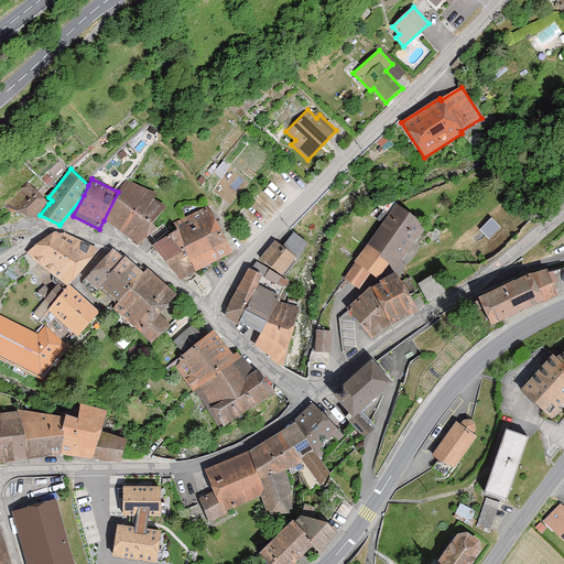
[(118,192),(104,220),(140,246),(158,230),(151,225),(166,207),(154,201),(156,194),(125,180),(118,192)]
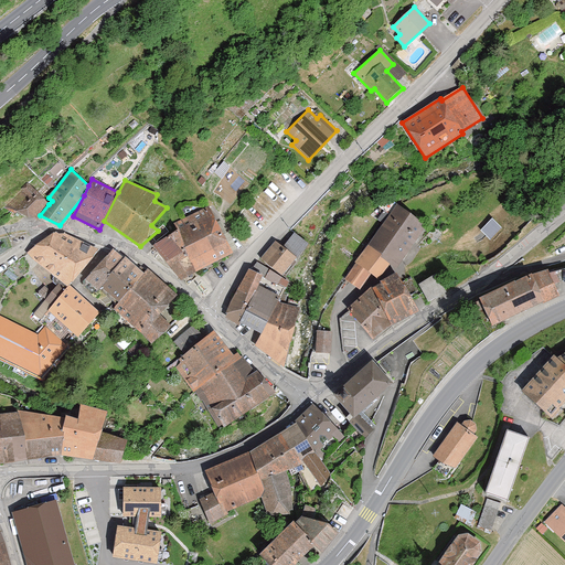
[(49,204),(28,182),(21,188),(24,190),(8,206),(29,219),(36,220),(40,215),(49,204)]
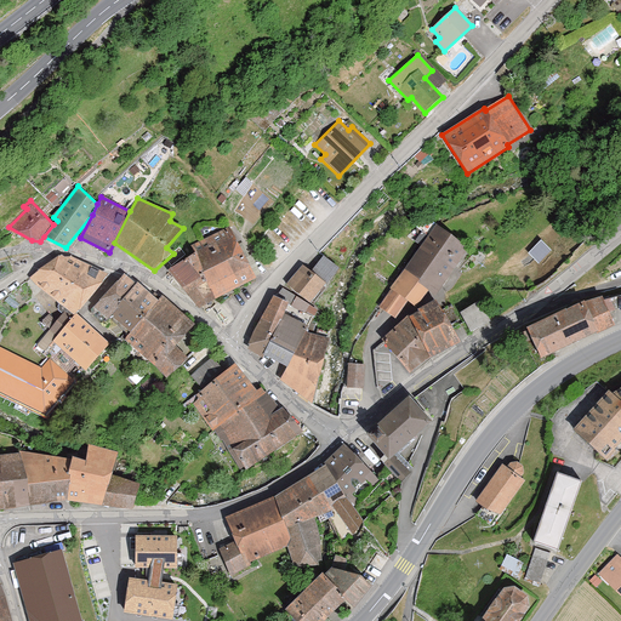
[(380,308),(397,319),(409,301),(411,303),(423,298),(428,291),(436,296),(468,249),(436,226),(380,307),(380,308)]
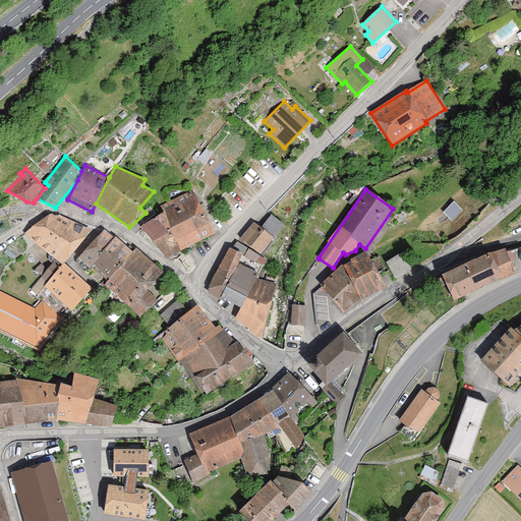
[(161,206),(165,213),(184,249),(215,234),(191,190),(161,206)]
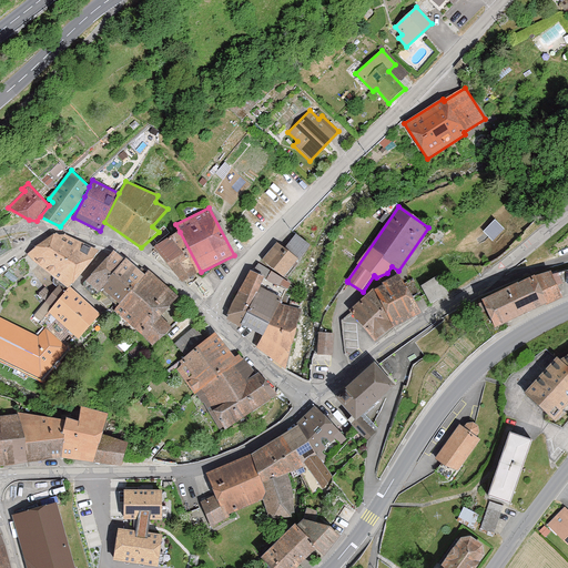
[(496,216),(485,230),(497,240),(508,227),(496,216)]
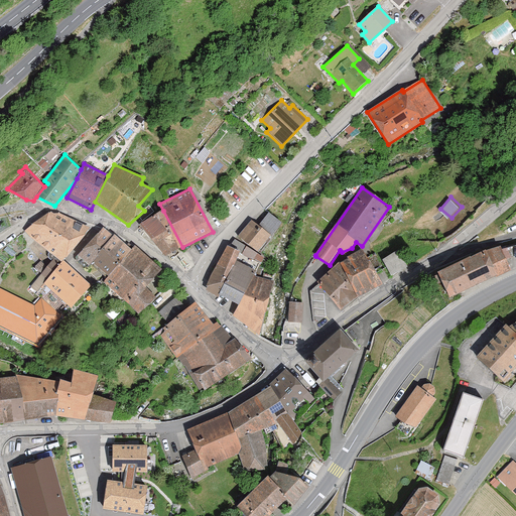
[(182,247),(163,211),(140,225),(165,256),(182,247)]
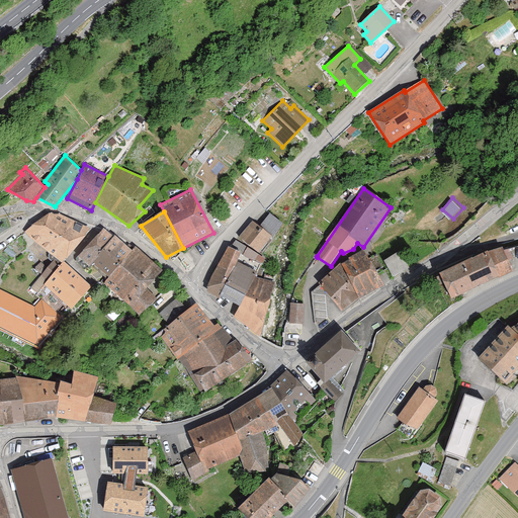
[(240,238),(258,253),(282,224),(270,213),(259,227),(253,222),(240,238)]
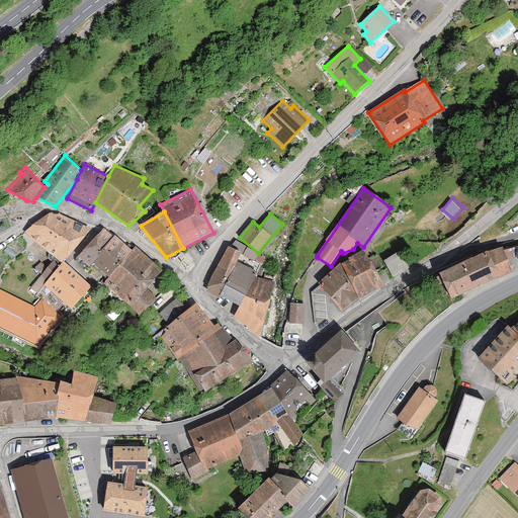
[(25,234),(62,263),(66,257),(68,258),(89,229),(69,219),(53,218),(39,222),(25,234)]
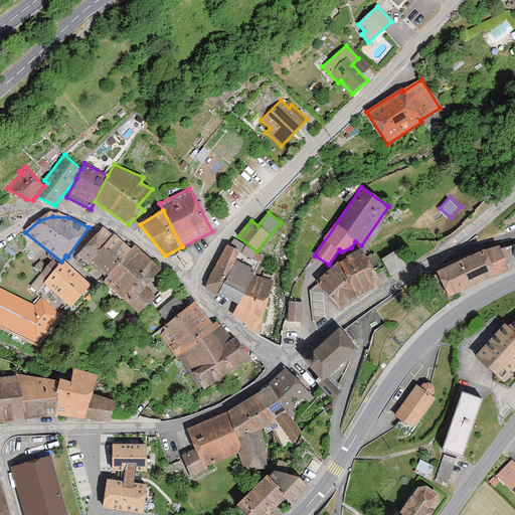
[(93,263),(109,277),(132,250),(114,234),(112,236),(103,228),(79,254),(91,265),(93,263)]
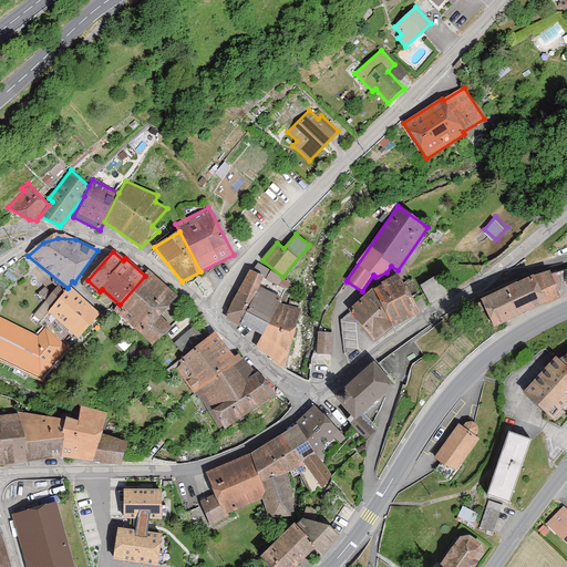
[(253,275),(249,272),(225,318),(240,327),(241,325),(260,334),(256,348),(285,368),(300,312),(278,301),(285,289),(278,286),(281,279),(258,264),(253,275)]
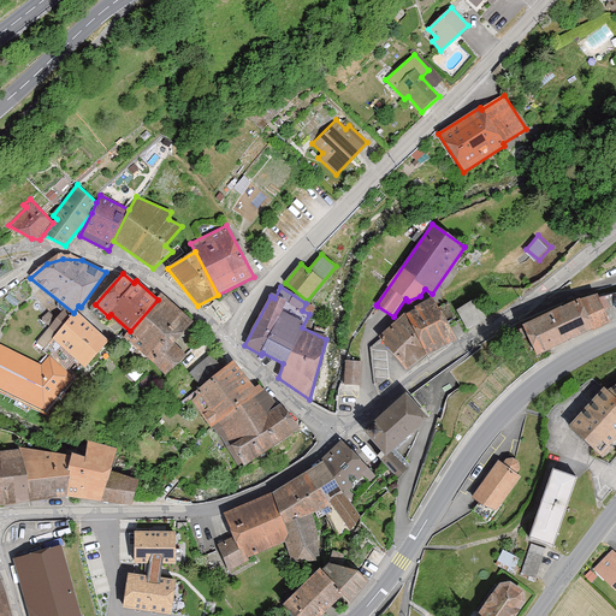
[(523,326),(538,355),(609,323),(597,297),(596,294),(523,326)]
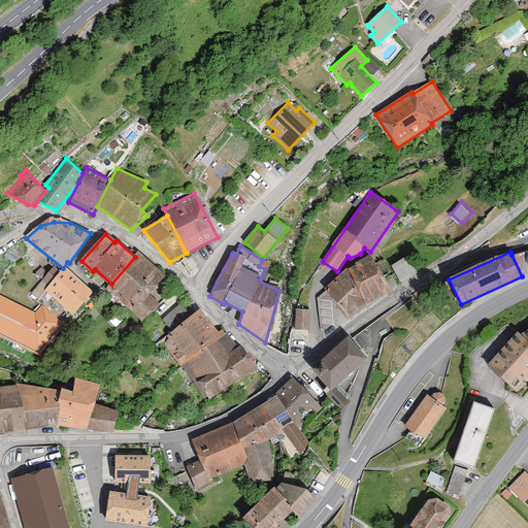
[(106,289),(143,322),(159,304),(149,295),(164,276),(138,253),(135,257),(111,284),(106,289)]
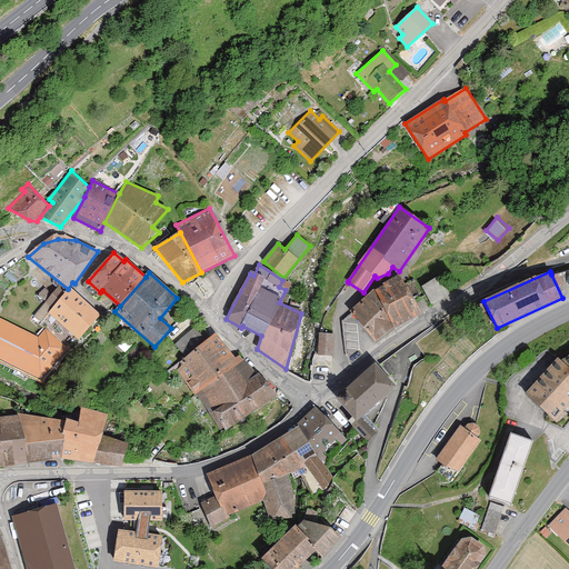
[(372,291),(350,311),(352,312),(376,341),(400,325),(421,315),(400,277),(372,291)]
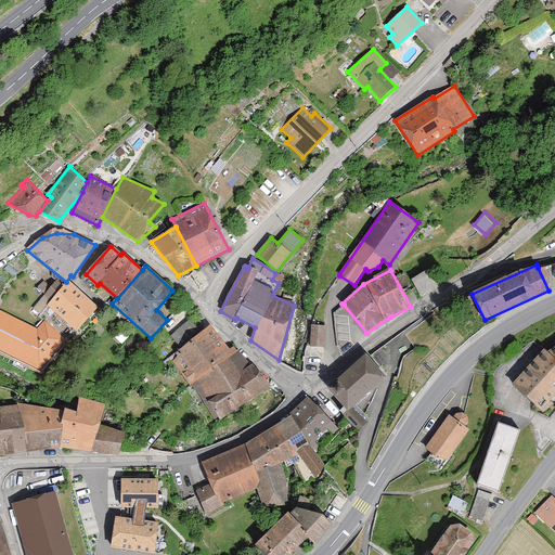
[(412,280),(421,296),(438,287),(429,270),(412,280)]
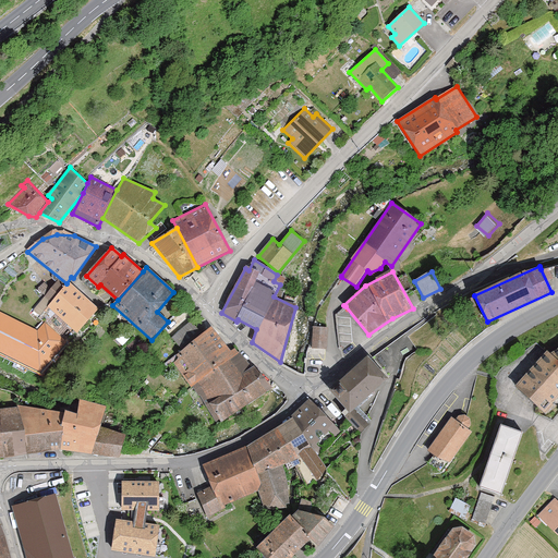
[(45,323),(64,341),(75,330),(76,331),(98,308),(70,283),(65,288),(58,281),(45,296),(52,303),(39,317),(45,323)]
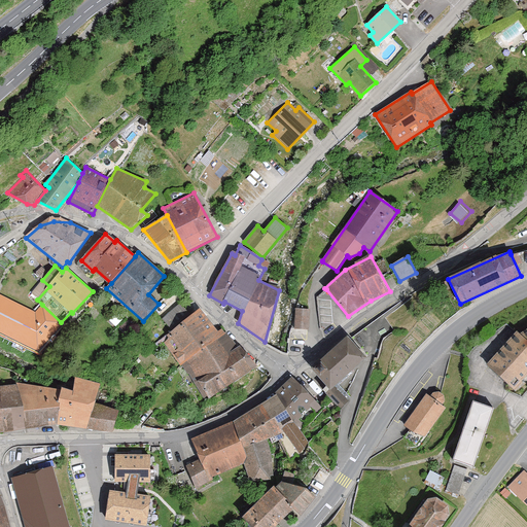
[(0,294),(0,332),(38,353),(63,324),(61,322),(42,305),(35,313),(0,294)]
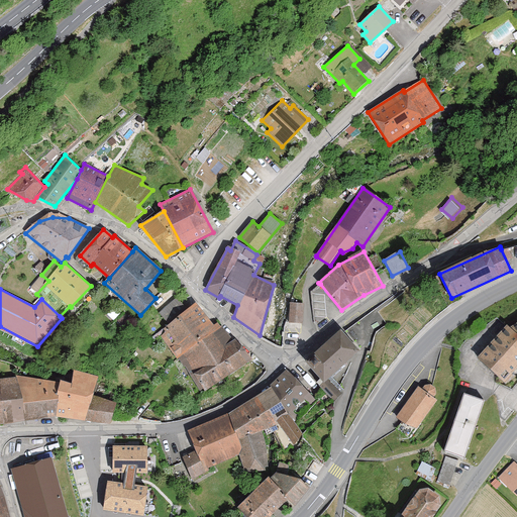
[(178,358),(217,329),(193,307),(187,310),(176,298),(162,312),(172,322),(164,329),(166,332),(161,336),(177,358),(178,358)]
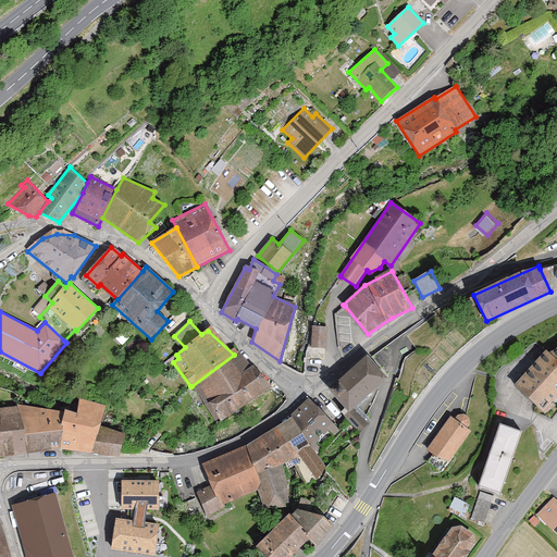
[(313,347),(325,347),(326,326),(313,326),(313,347)]
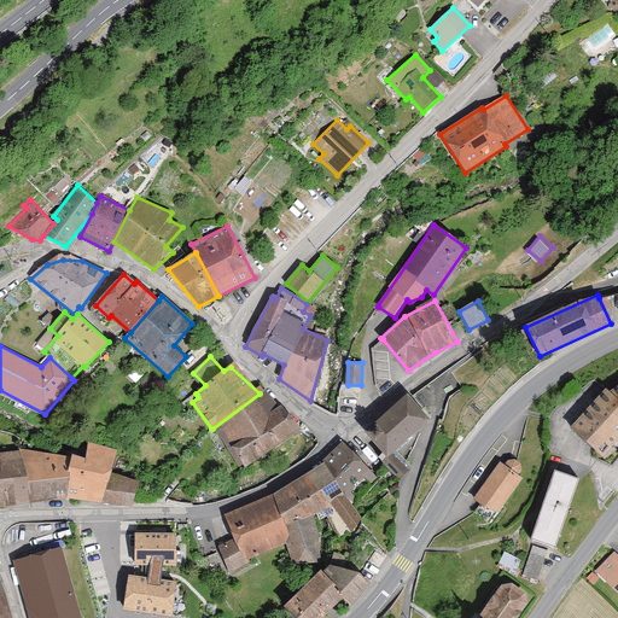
[(596,450),(604,456),(613,447),(612,445),(614,442),(617,437),(617,388),(610,392),(607,390),(572,427),(596,450)]
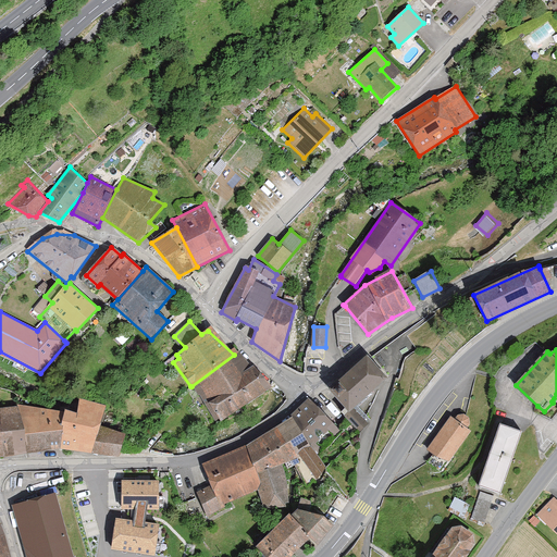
[(221,420),(271,388),(252,367),(250,369),(234,355),(192,386),(198,396),(200,395),(209,409),(212,407),(221,420)]
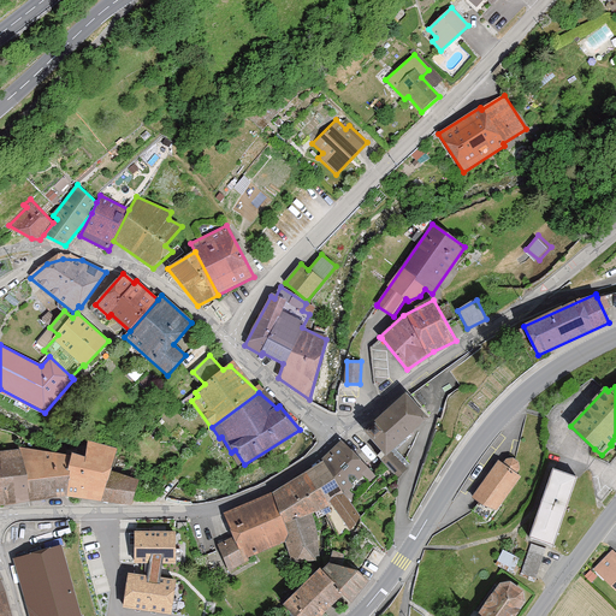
[(410,396),(408,394),(365,433),(383,452),(378,457),(397,478),(407,469),(391,452),(430,416),(410,396)]
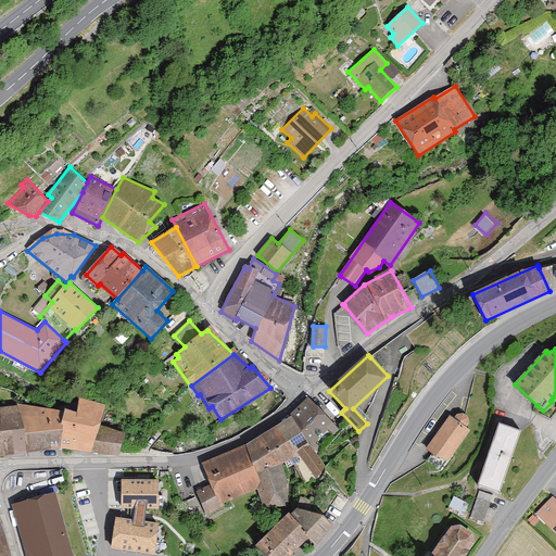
[(77,413),(55,411),(57,449),(95,453),(100,425),(105,405),(79,399),(77,413)]
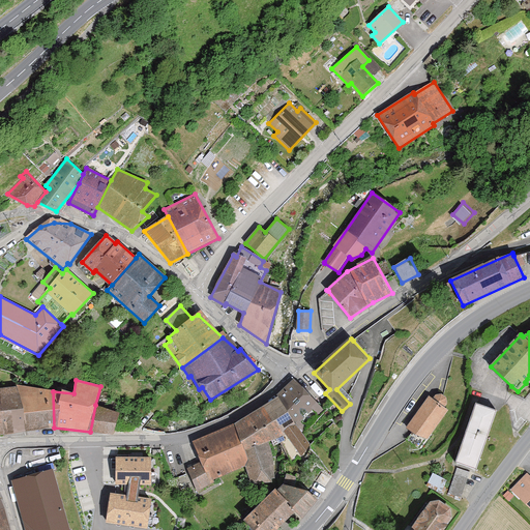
[(296,382),(276,399),(300,432),(322,409),(296,382)]
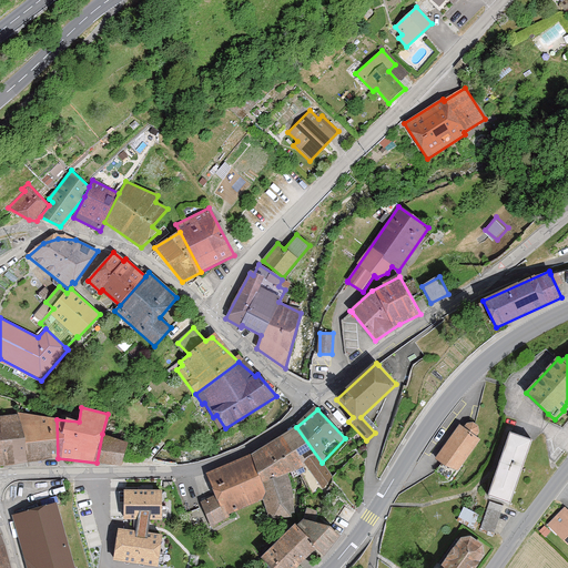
[(20,414),(10,415),(20,462),(58,458),(57,419),(20,414)]
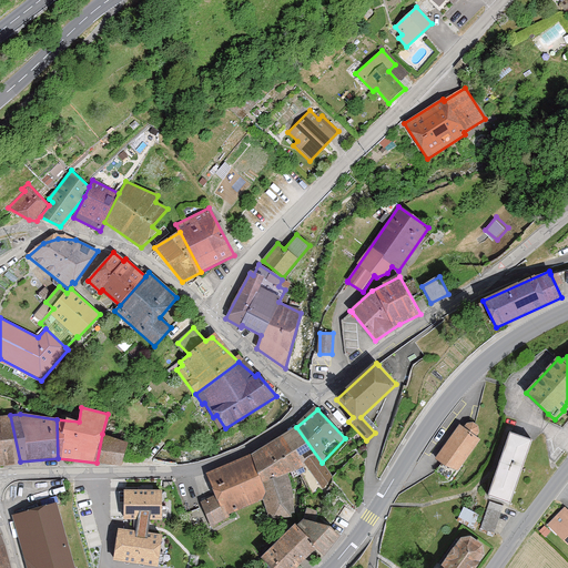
[(0,464),(20,462),(10,415),(0,416),(0,464)]
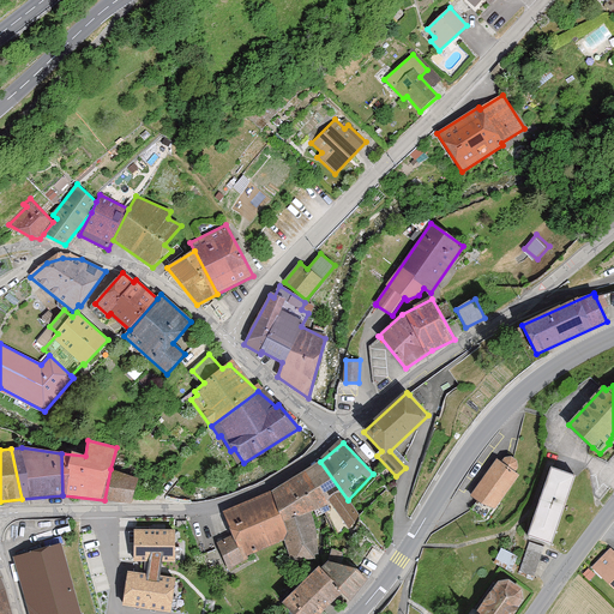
[(470,497),(497,509),(519,475),(513,473),(517,468),(516,461),(513,458),(511,458),(505,458),(501,463),(497,459),(470,497)]
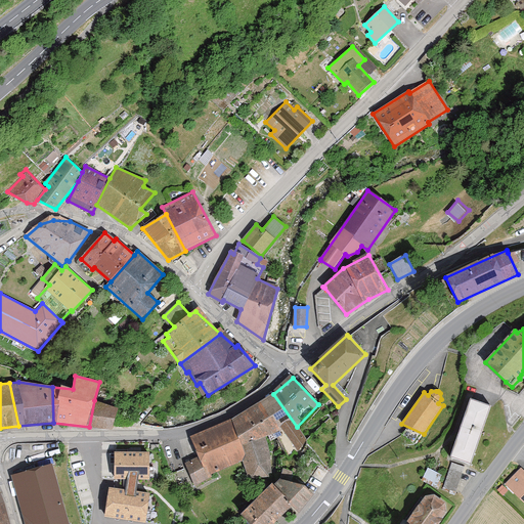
[(224,422),(243,461),(247,475),(252,474),(252,478),(268,477),(268,473),(271,473),(269,453),(266,437),(273,434),(275,438),(278,436),(290,457),(298,449),(306,440),(297,427),(273,394),(224,422)]
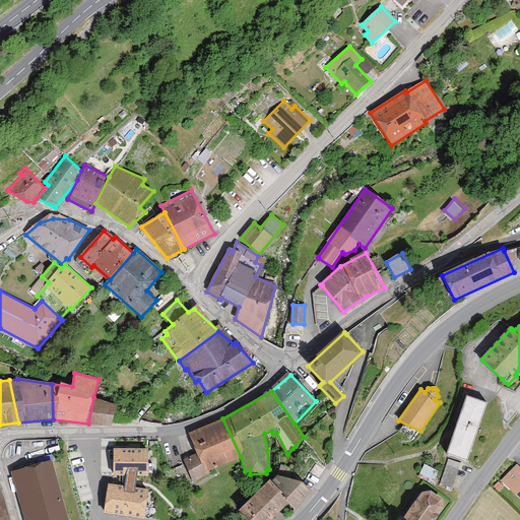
[(93,397),(88,424),(112,426),(116,402),(93,397)]
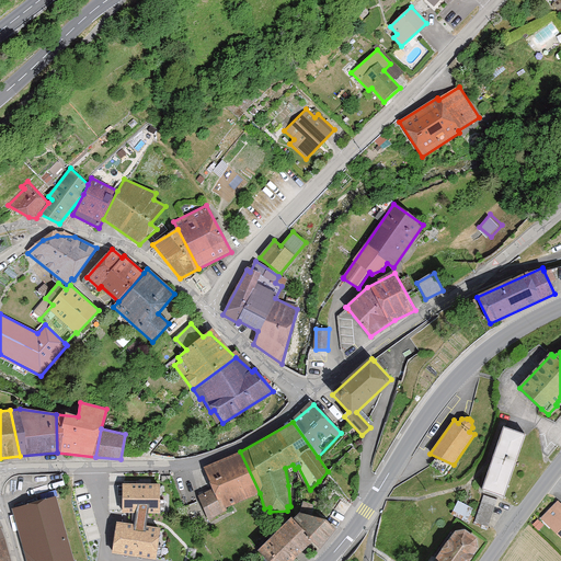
[(504,428),(483,489),(503,495),(524,435),(504,428)]
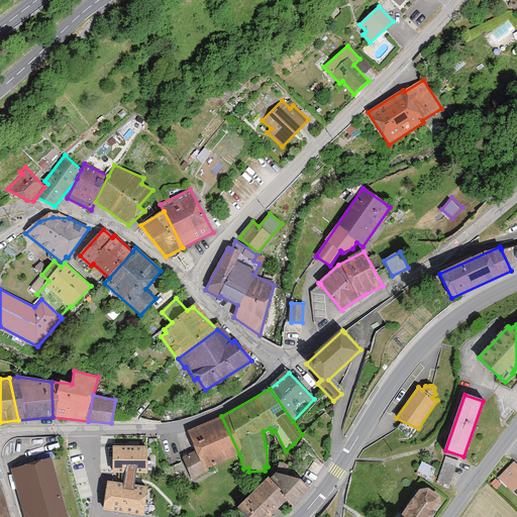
[(221,416),(189,432),(197,450),(183,457),(192,480),(209,471),(208,468),(239,454),(221,416)]
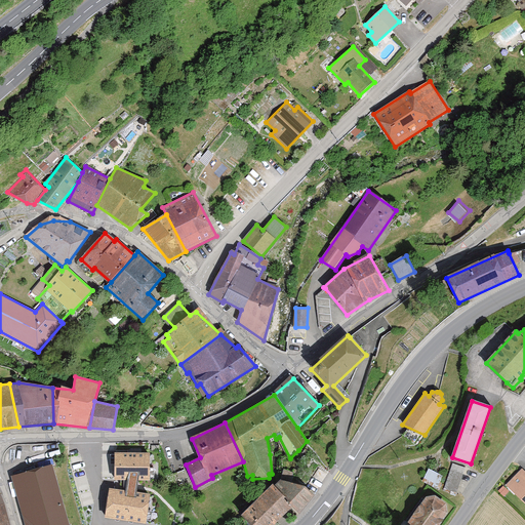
[(150,455),(115,455),(115,482),(127,483),(125,494),(110,491),(105,521),(133,524),(146,524),(151,497),(137,494),(138,483),(150,483),(150,455)]
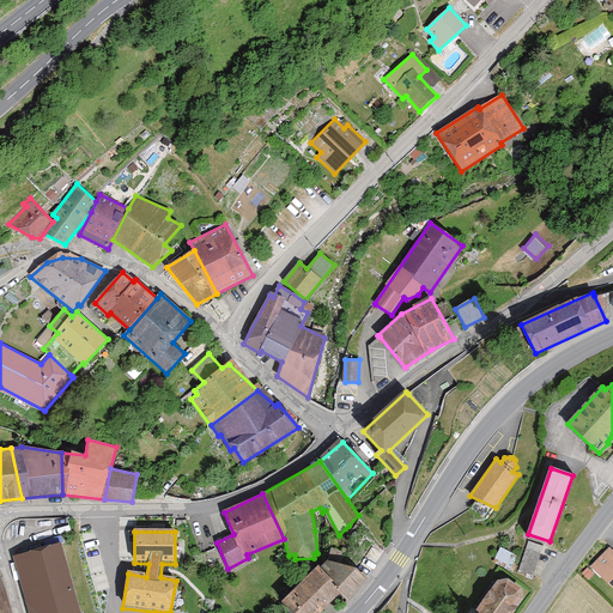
[(533,575),(542,546),(528,541),(520,570),(533,575)]
